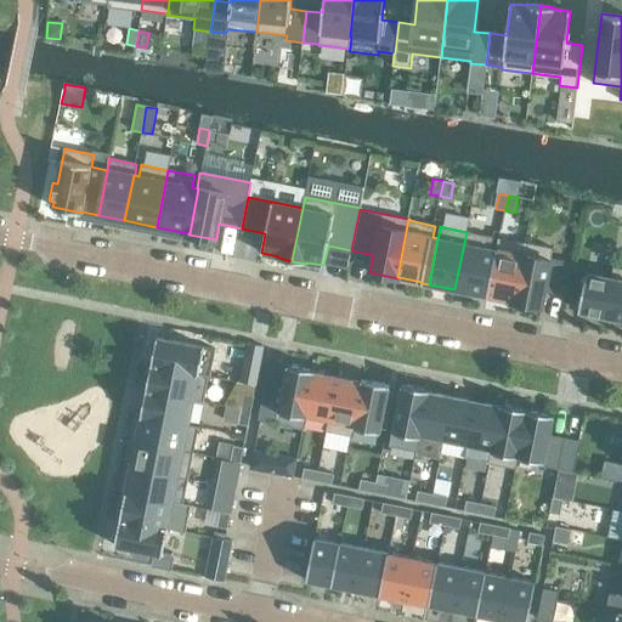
[(454,289),(482,295),(491,249),(493,237),(467,232),(454,289)]
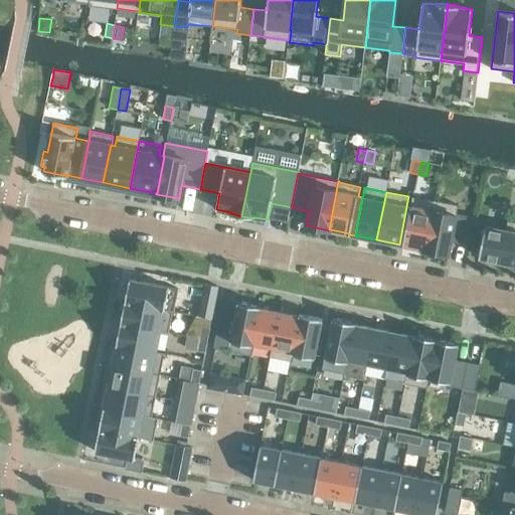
[(410,207),(406,206),(399,244),(404,245),(404,244),(423,248),(425,248),(433,211),(432,211),(434,201),(412,197),(410,207)]
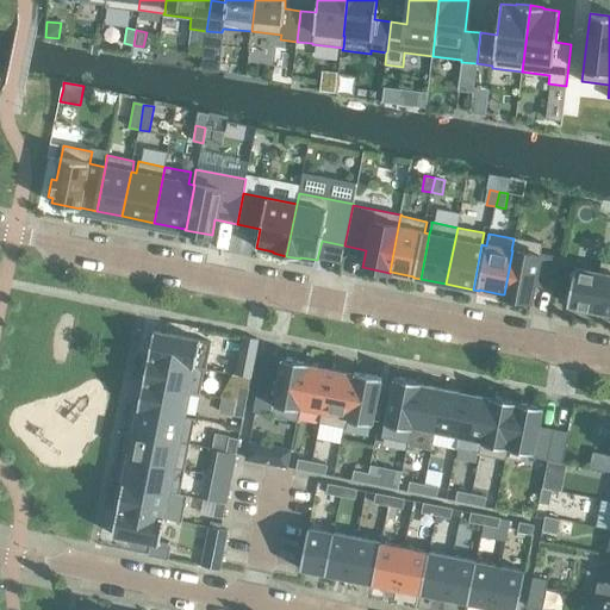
[(504,294),(502,294),(502,296),(531,302),(535,284),(556,288),(562,257),(541,253),(543,243),(514,237),(514,238),(511,250),(512,250),(504,294)]
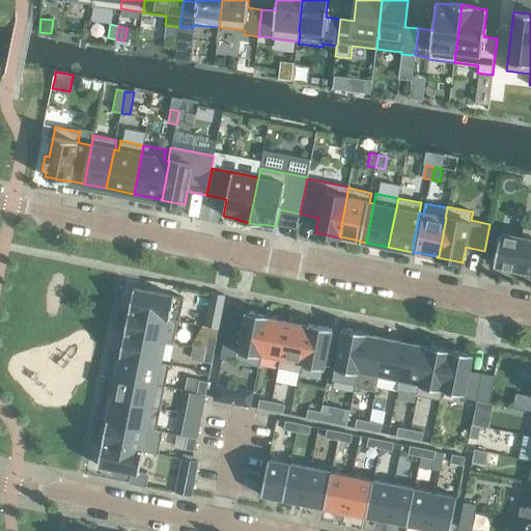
[(530,228),(524,227),(522,238),(500,233),(494,266),(498,267),(497,271),(516,274),(518,271),(530,273),(530,228)]
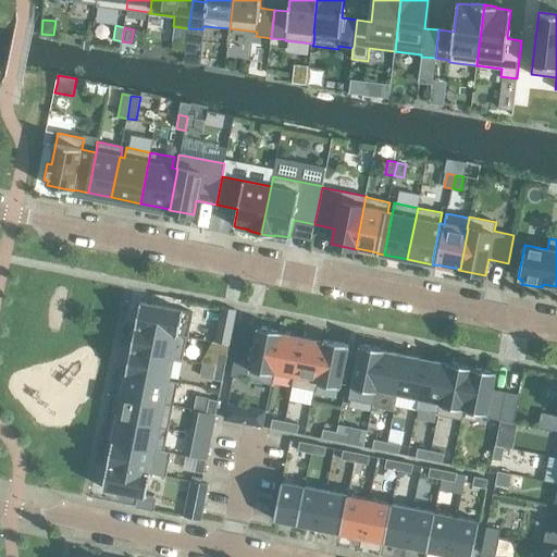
[(136,325),(178,334),(183,311),(140,302),(136,325)]
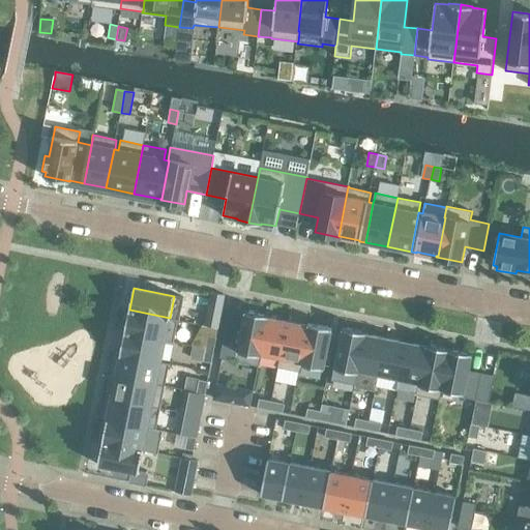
[(225,295),(211,293),(205,326),(218,328),(225,295)]
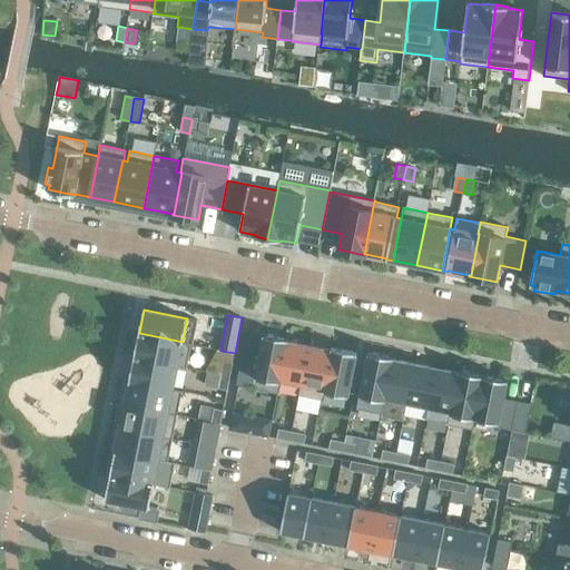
[(139,333),(134,357),(177,365),(182,344),(183,342),(139,333)]
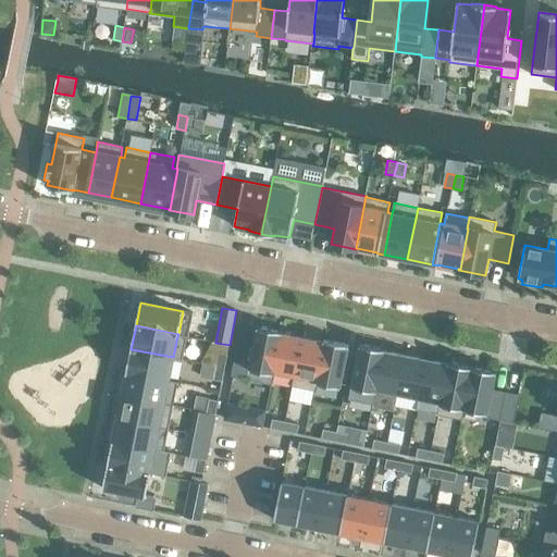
[(274,372),(273,371),(281,334),(281,333),(282,334),(283,332),(257,326),(252,353),(238,349),(233,378),(272,384),(274,372)]
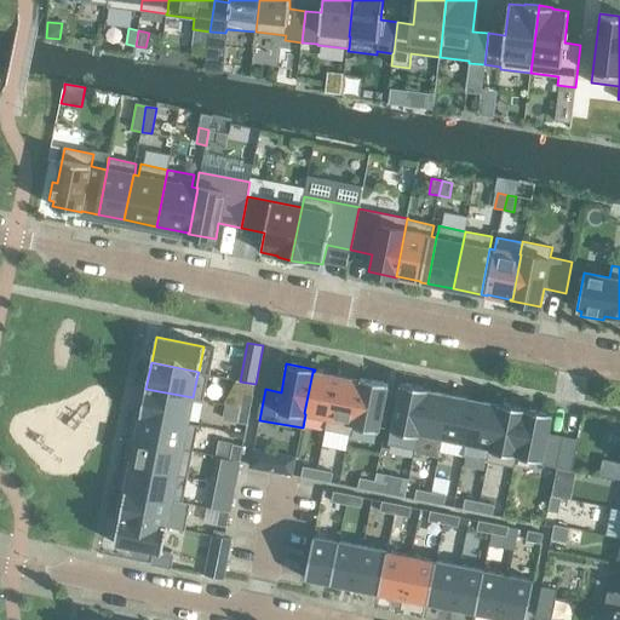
[(328,418),(337,375),(314,372),(313,371),(313,372),(304,413),(305,414),(327,418),(328,418)]
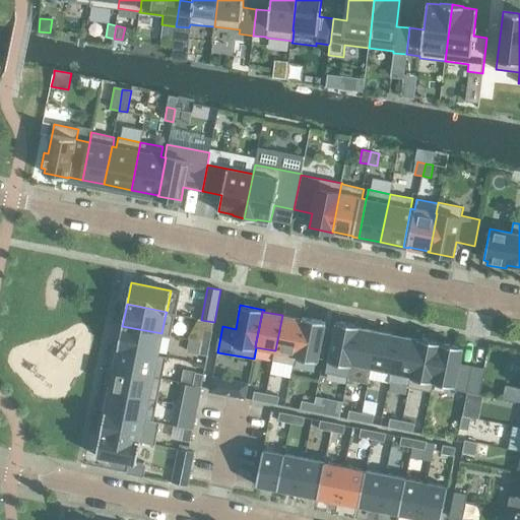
[(303,320),(302,319),(282,315),(275,350),(274,350),(272,361),(295,365),(297,358),(296,358),(303,320)]
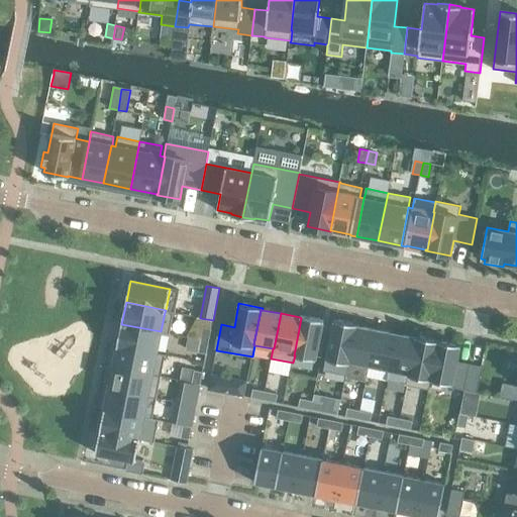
[(301,315),(300,317),(301,318),(294,355),(295,355),(316,359),(324,320),(301,315)]
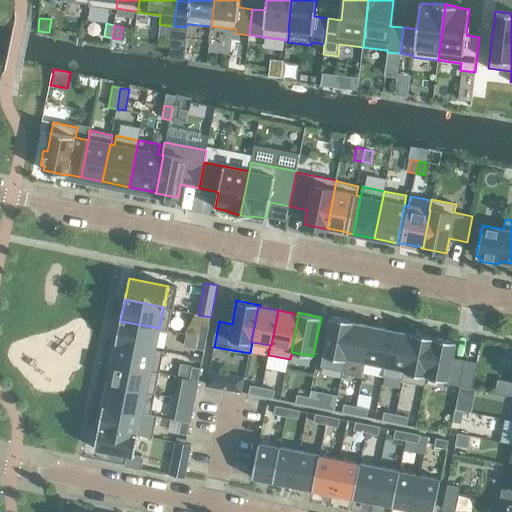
[(343,371),(346,358),(345,358),(352,323),(353,323),(354,321),(331,316),(320,366),(343,371)]
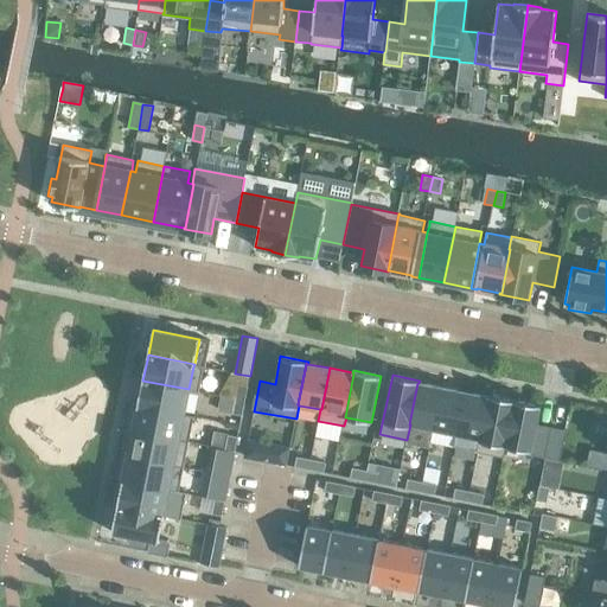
[(183,415),(189,389),(142,381),(138,406),(183,415)]
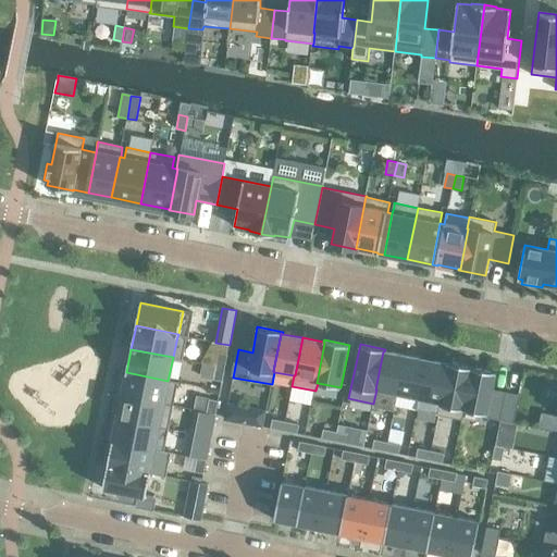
[(397,394),(405,356),(384,351),(383,351),(375,390),(376,390),(397,394)]
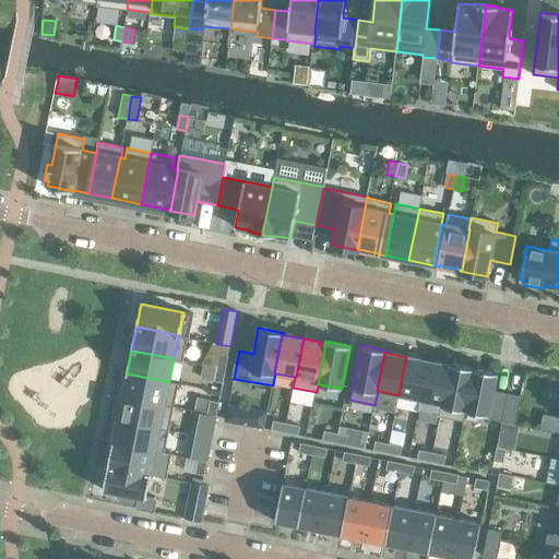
[(219,354),(216,368),(226,370),(229,356),(219,354)]
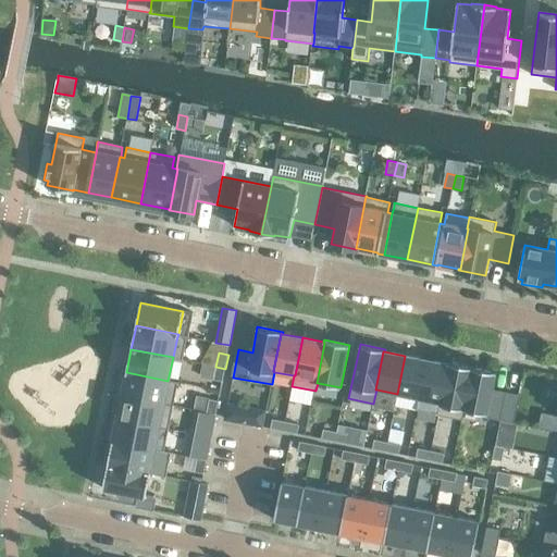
[(426,360),(405,356),(397,394),(419,398),(426,360)]
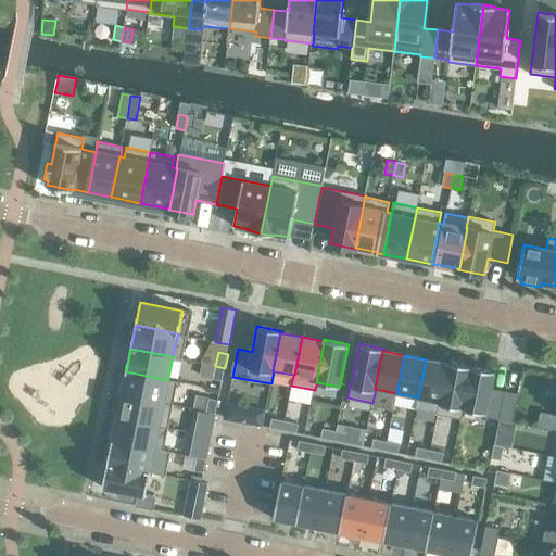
[(439,402),(440,402),(447,364),(446,364),(426,359),(418,397),(439,402)]
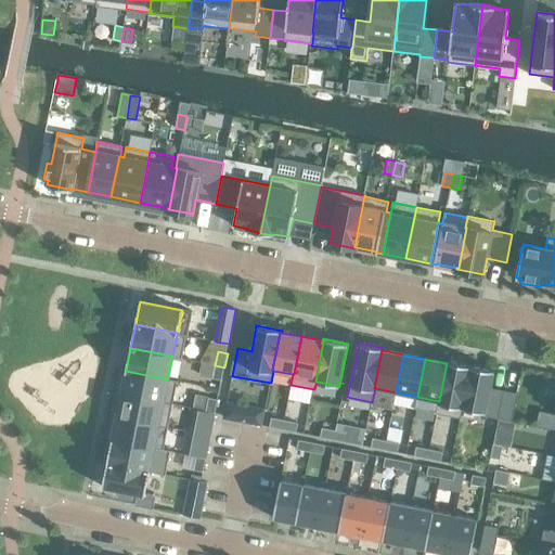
[(462,408),(470,365),(447,361),(446,363),(447,363),(439,401),(438,401),(436,414),(460,420),(462,408)]
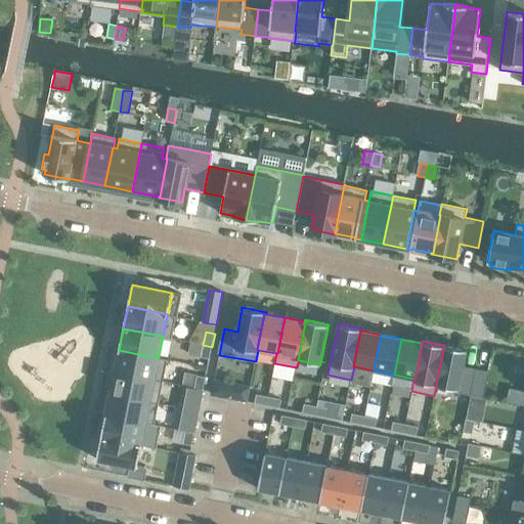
[(210,359),(212,347),(203,345),(201,357),(210,359)]
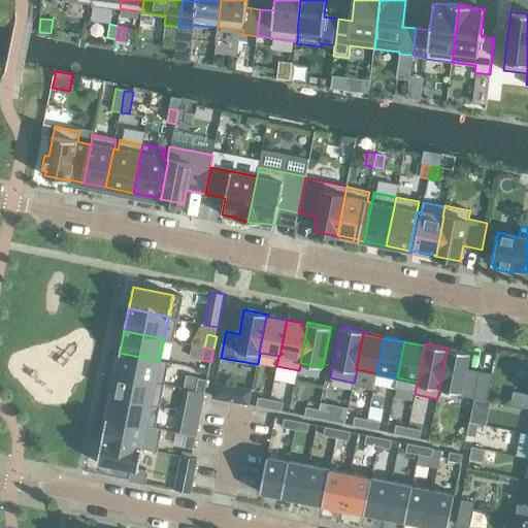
[(470,352),(448,348),(439,388),(462,393),(462,396),(474,398),(480,373),(466,370),(470,352)]
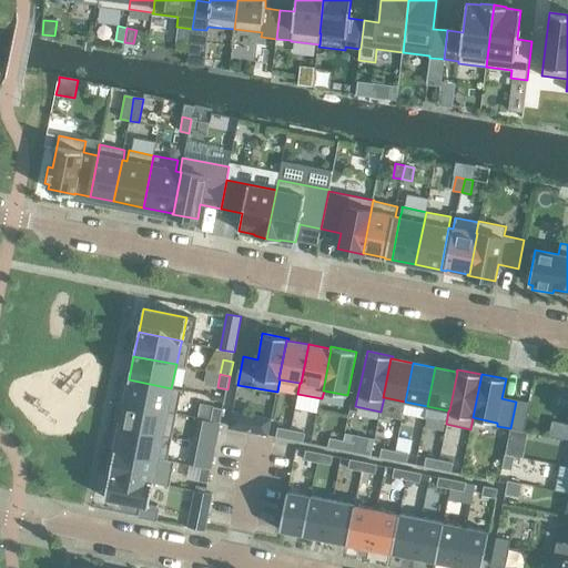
[(171,388),(129,379),(129,381),(130,381),(125,404),(166,412),(171,388)]
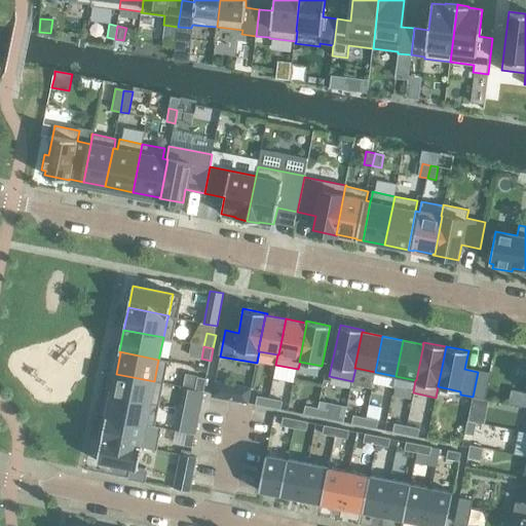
[(478,372),(473,397),(485,400),(490,374),(478,372)]
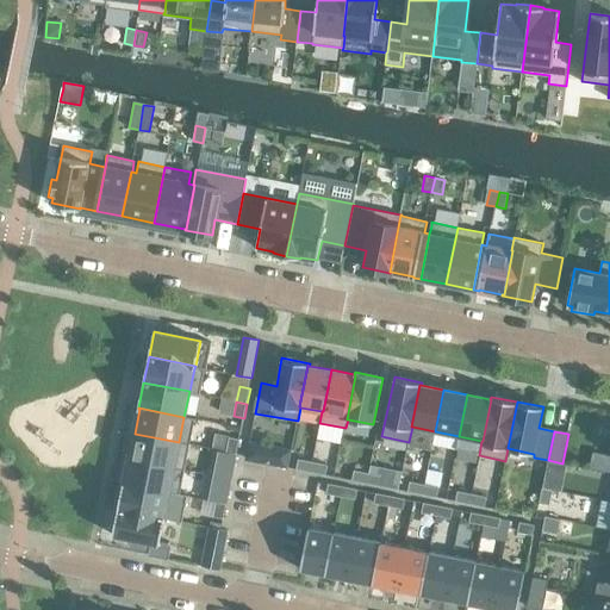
[(135,434),(129,459),(174,468),(179,442),(135,434)]
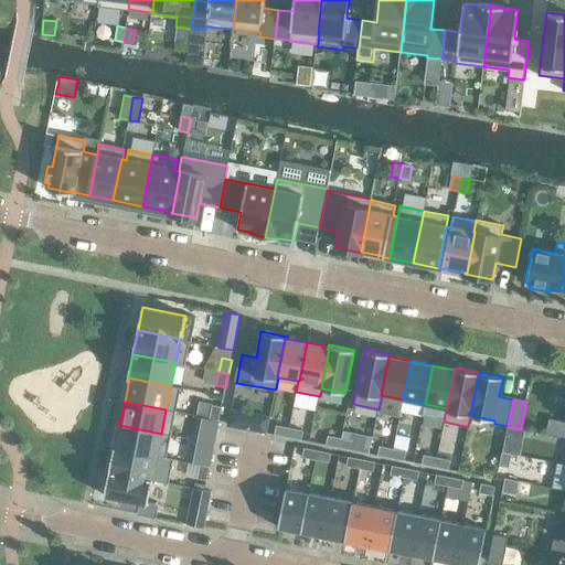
[(210,418),(220,420),(222,407),(212,405),(210,418)]
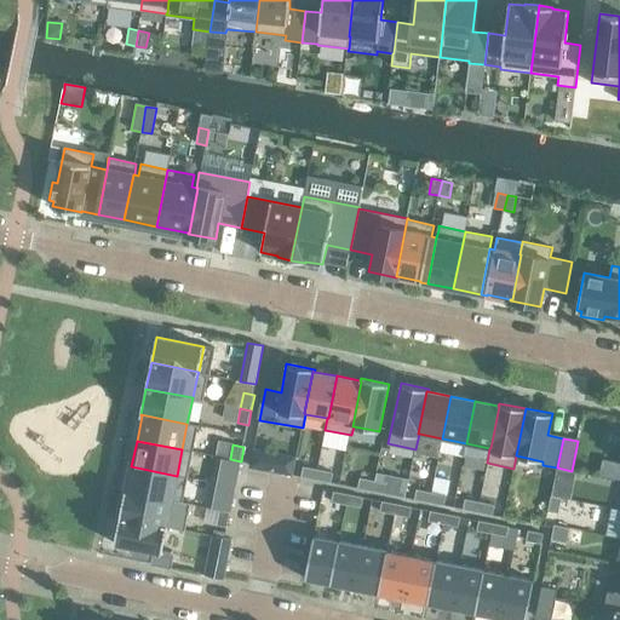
[(437,464),(435,474),(451,477),(452,468),(437,464)]
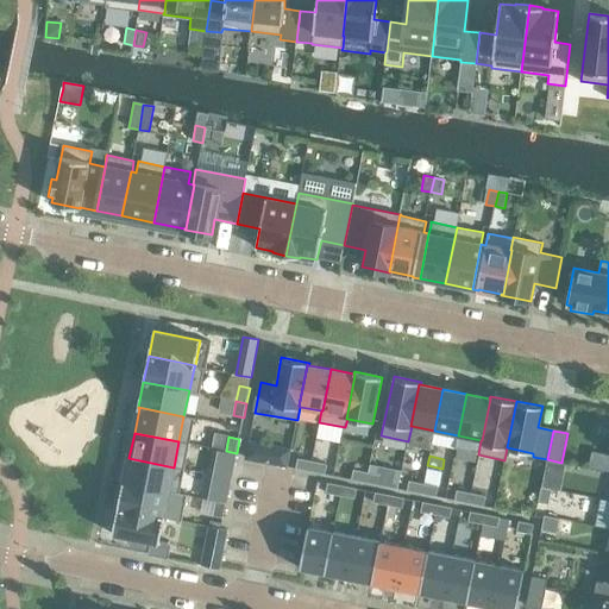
[(174,468),(129,458),(124,482),(123,482),(123,483),(168,493),(174,468)]
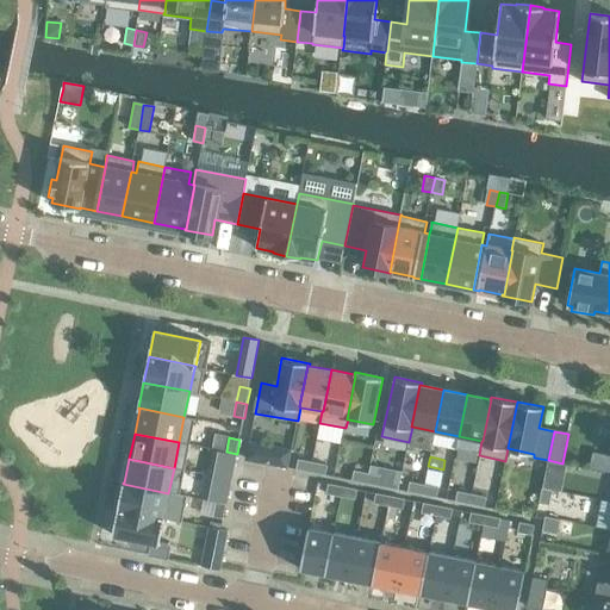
[(296,470),(311,472),(313,462),(298,459),(296,470)]
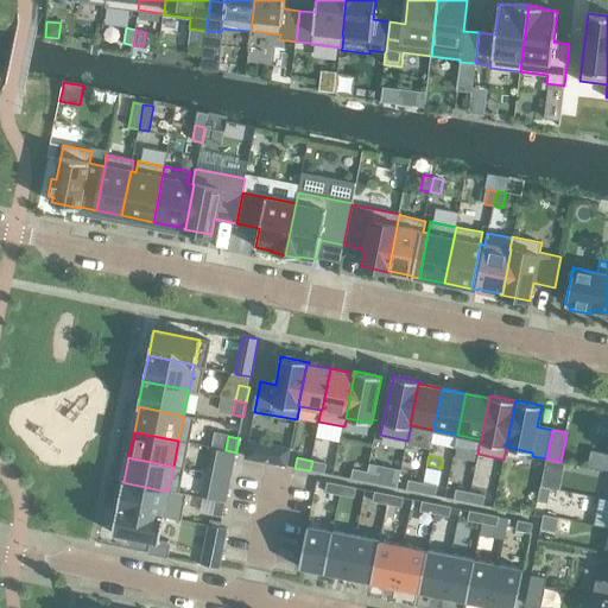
[(546,460),(540,487),(551,488),(559,491),(565,463),(546,460)]
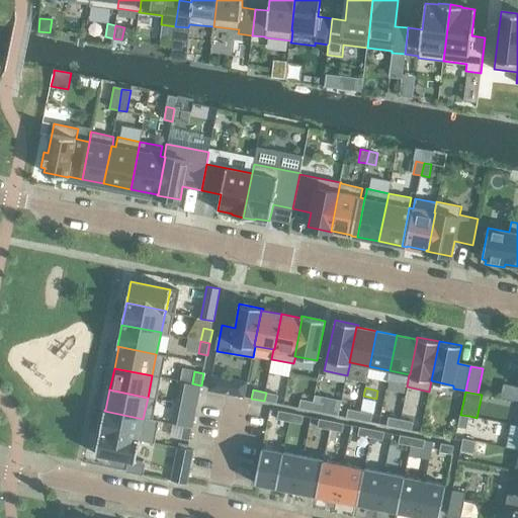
[(278,396),(266,393),(264,401),(276,404),(278,396)]
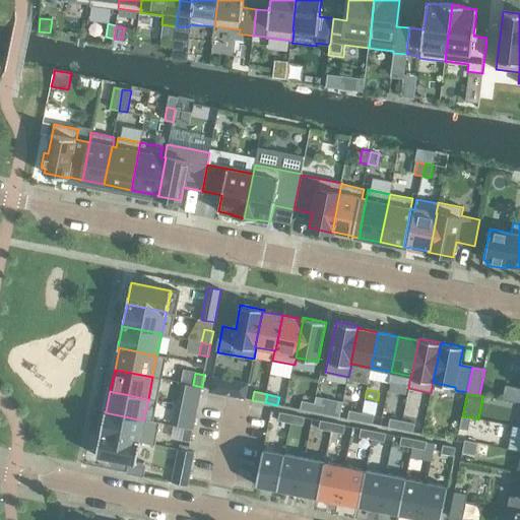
[(179,405),(197,408),(199,400),(180,396),(179,405)]
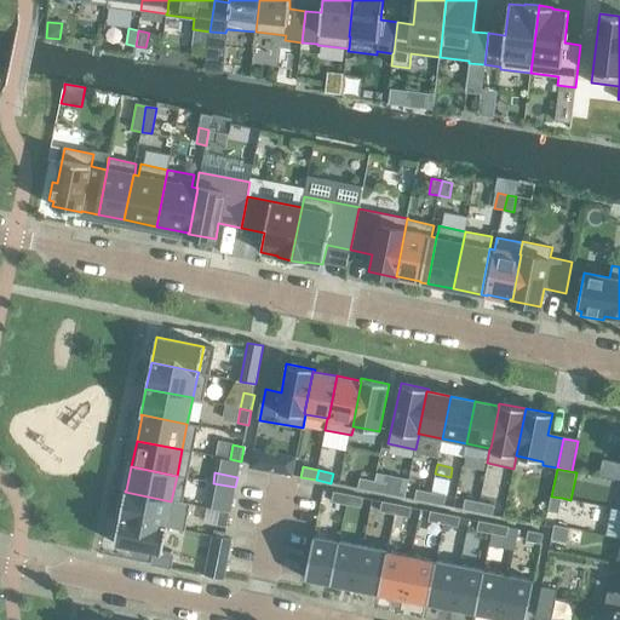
[(373,492),(374,481),(360,478),(357,488),(373,492)]
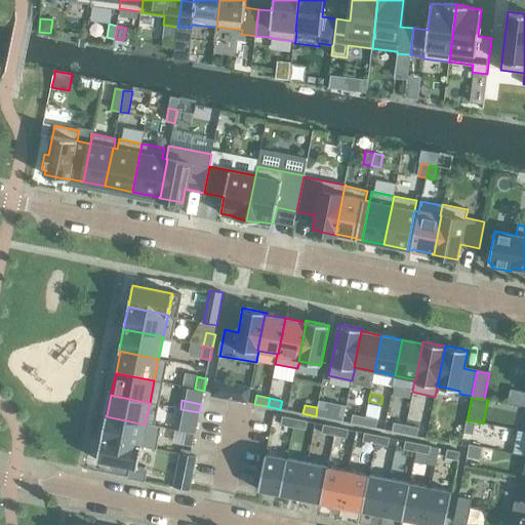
[(317,407),(316,416),(328,418),(330,410),(317,407)]
